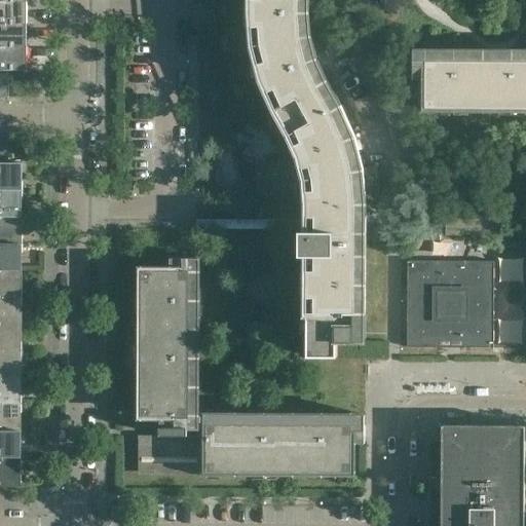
[(354,138),(340,106),(327,81),(316,60),(311,36),(309,12),(308,0),(245,0),(246,12),(247,29),(253,28),(254,46),(259,63),(253,65),(257,80),(263,96),(269,92),(276,109),(295,144),(280,151),(286,161),(291,182),(292,203),(307,203),(307,202),(308,202),(308,220),(308,229),(308,233),(302,233),(302,242),(300,242),(300,256),(308,257),(308,270),(302,270),(301,297),(308,297),(308,320),(301,320),(301,334),(307,334),(307,357),(337,357),(337,341),(365,341),(366,203),(378,203),(375,168),(364,171),(354,138)]
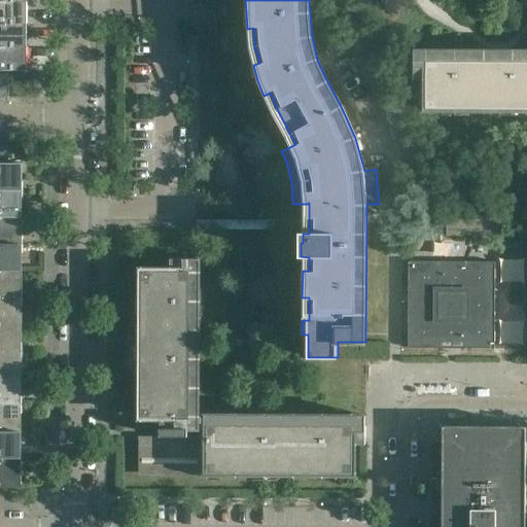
[(0,24),(28,25),(28,2),(0,1),(0,24)]
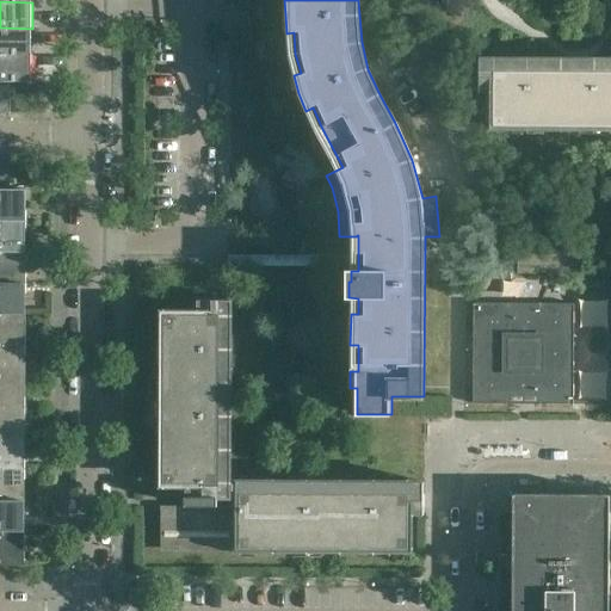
[(0,54),(32,55),(32,29),(0,28),(0,54)]
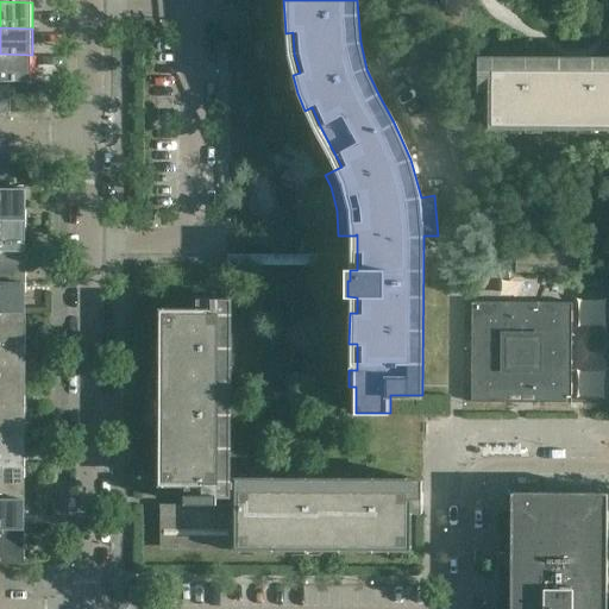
[(31,81),(32,55),(0,54),(0,81),(11,81),(31,81)]
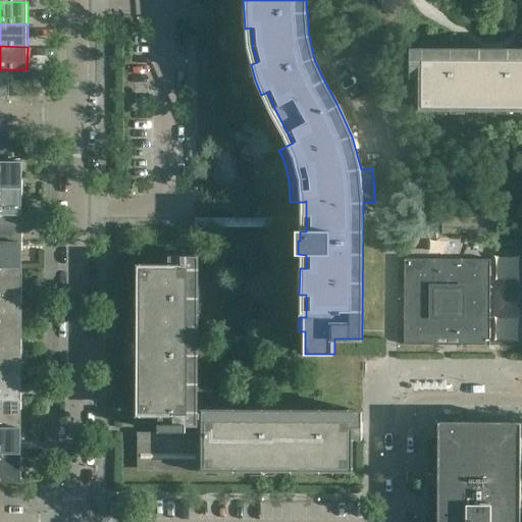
[(521,50),(410,50),(410,80),(422,80),(421,107),(521,107),(521,50)]
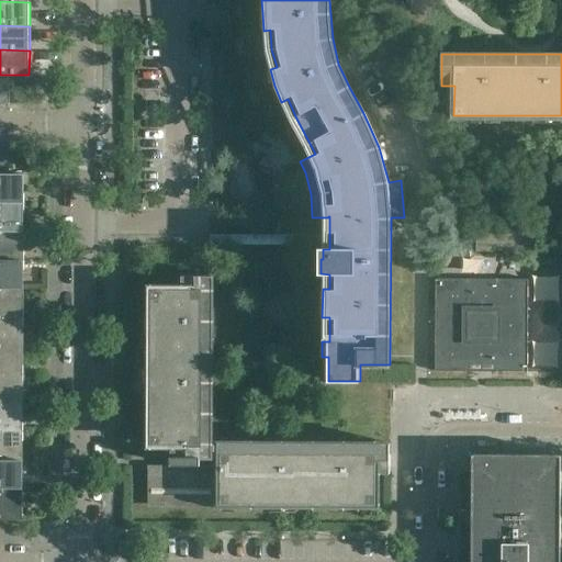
[(0,103),(9,103),(10,75),(0,75),(0,103)]
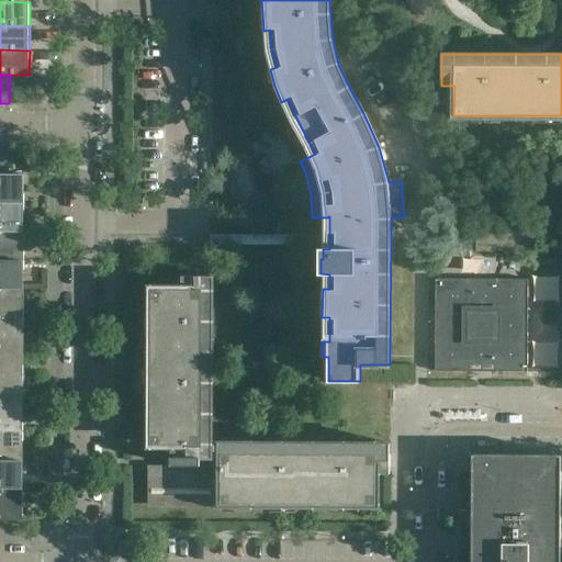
[(400,99),(378,109),(385,128),(408,119),(400,99)]
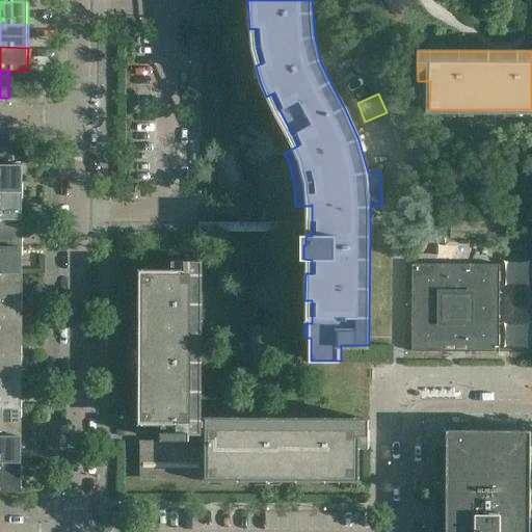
[(8,164),(8,151),(8,138),(0,137),(0,164),(8,165),(8,164)]
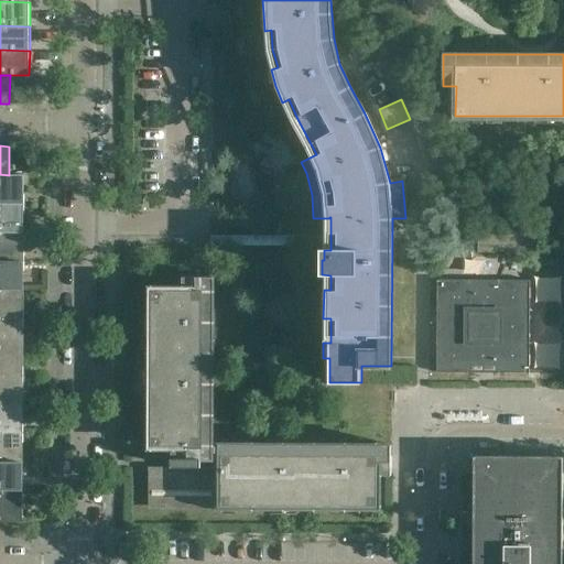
[(0,203),(22,204),(22,174),(9,174),(9,175),(0,174),(0,203)]
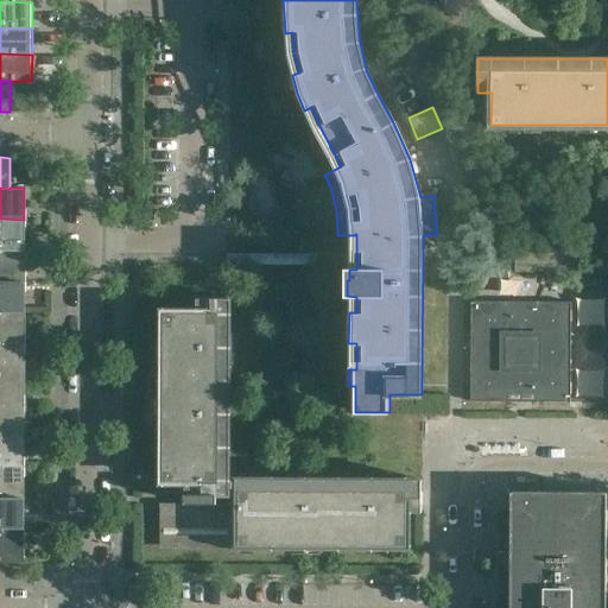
[(0,249),(24,251),(24,220),(0,219),(0,249)]
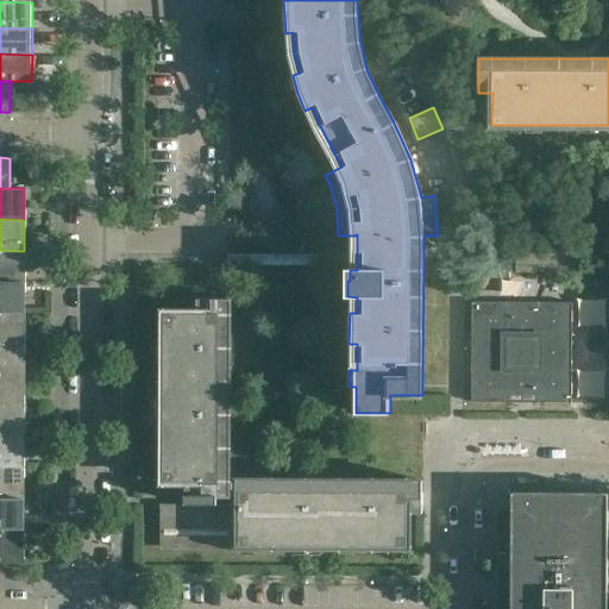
[(578,250),(516,249),(516,274),(578,274),(578,250)]
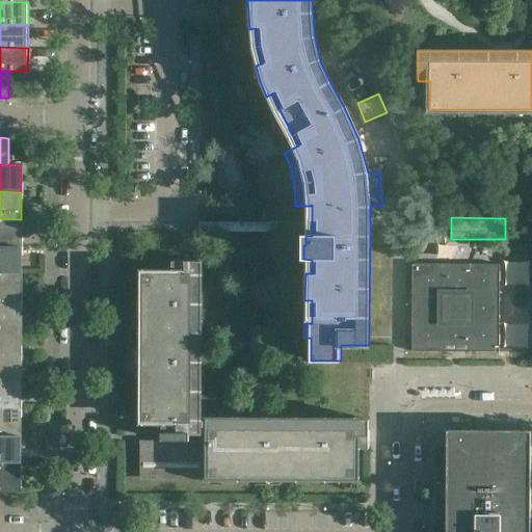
[(0,245),(21,246),(21,219),(0,218),(0,245)]
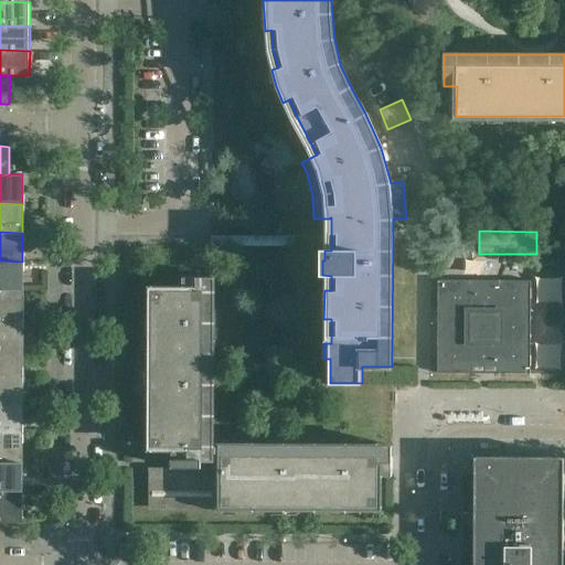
[(331,246),(331,236),(212,236),(212,246),(331,246)]
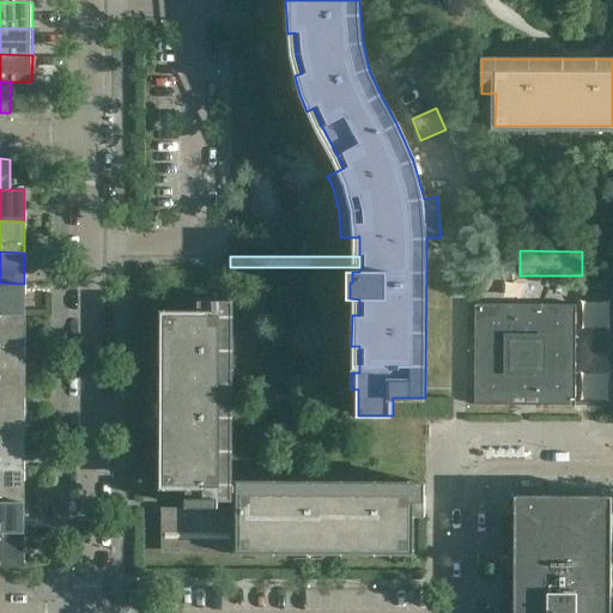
[(0,314),(24,315),(24,284),(0,283),(0,314)]
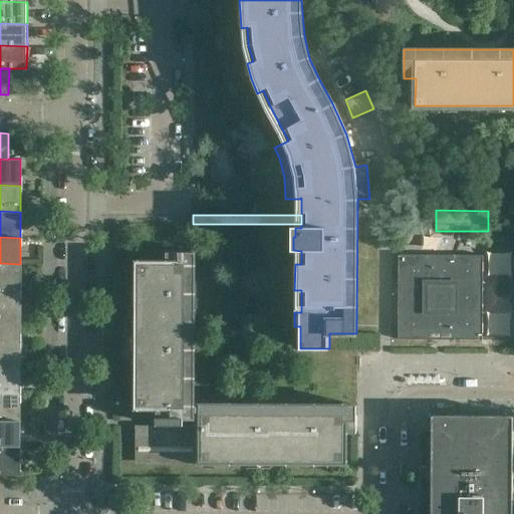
[(328,468),(328,461),(344,462),(344,434),(356,434),(356,406),(194,405),(195,252),(167,252),(167,264),(139,264),(139,280),(132,280),(132,306),(139,306),(138,336),(132,336),(132,362),(138,362),(138,393),(132,393),(132,406),(138,406),(138,407),(156,407),(156,426),(136,426),(135,465),(195,465),(196,459),(202,459),(202,461),(203,461),(203,468),(216,468),(216,461),(246,461),(246,468),(272,468),(272,461),(302,461),(302,468),(328,468)]
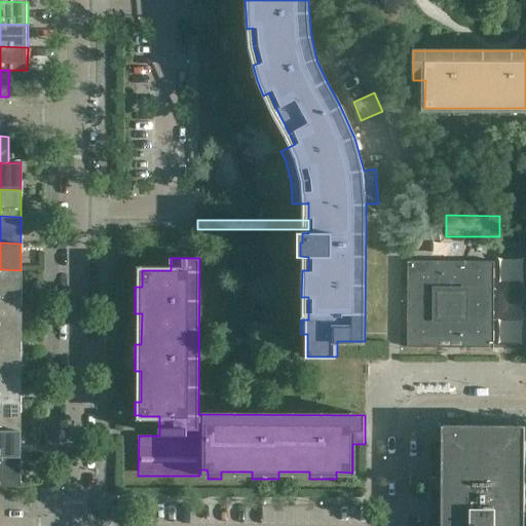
[(493,348),(494,289),(494,261),(408,261),(407,347),(441,348),(441,346),(438,347),(438,341),(454,341),(463,341),(463,347),(460,347),(460,348),(493,348)]
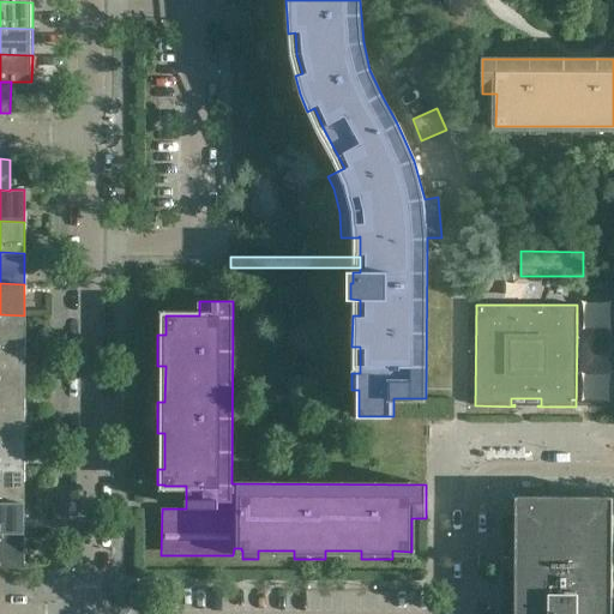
[(0,345),(24,347),(24,315),(0,314),(0,345)]
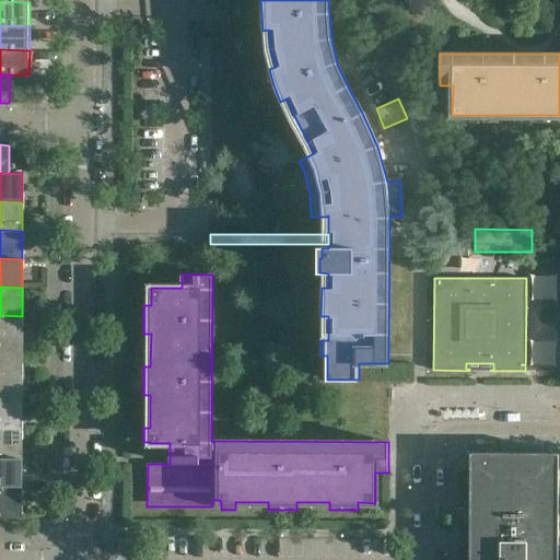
[(0,343),(21,345),(22,316),(0,315),(0,343)]
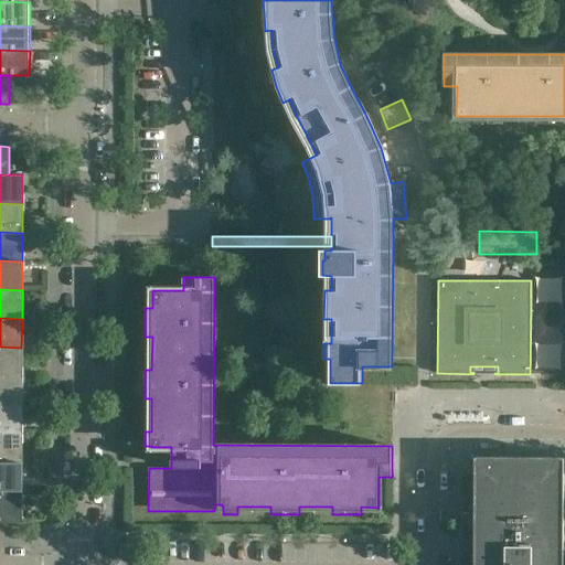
[(0,375),(21,376),(21,348),(0,347),(0,375)]
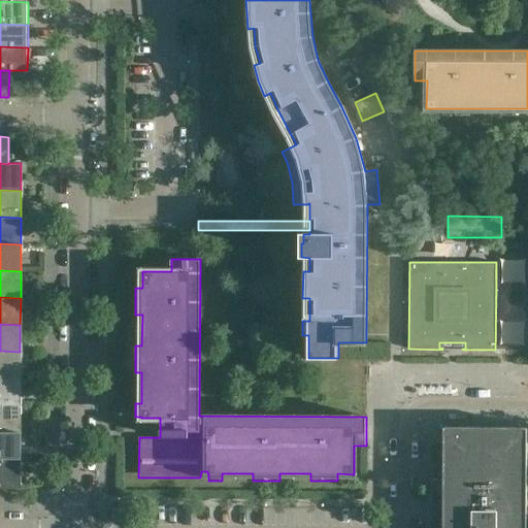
[(0,377),(20,378),(20,352),(0,351),(0,377)]
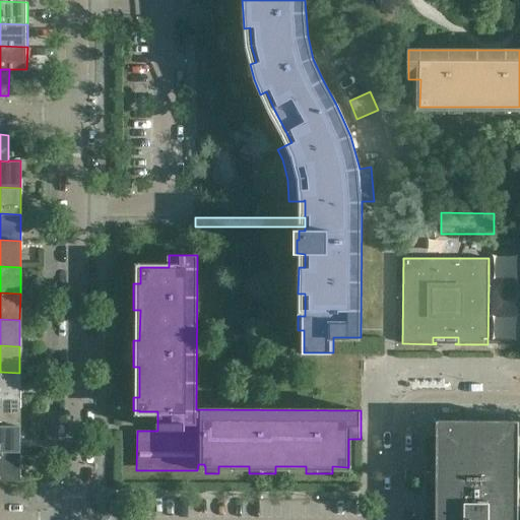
[(0,398),(19,399),(19,373),(0,372),(0,398)]
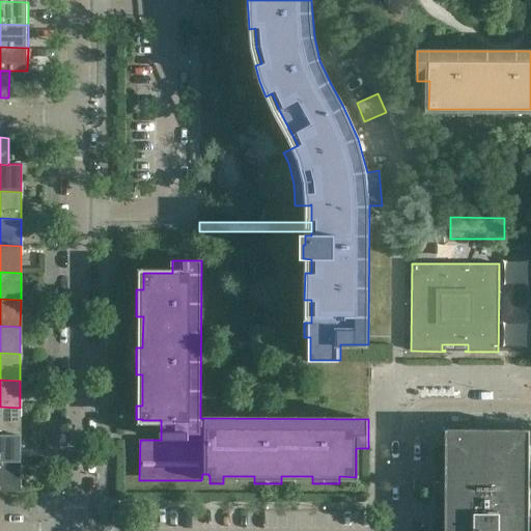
[(0,434),(20,435),(20,408),(0,407),(0,434)]
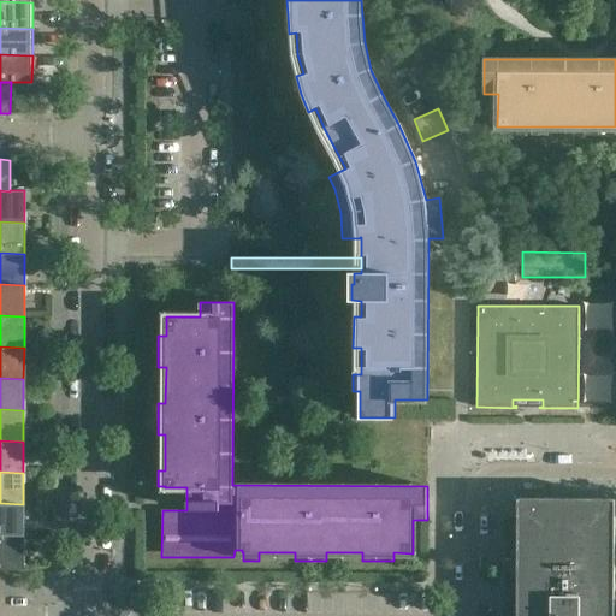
[(614,615),(615,516),(615,499),(517,498),(517,615),(614,615)]
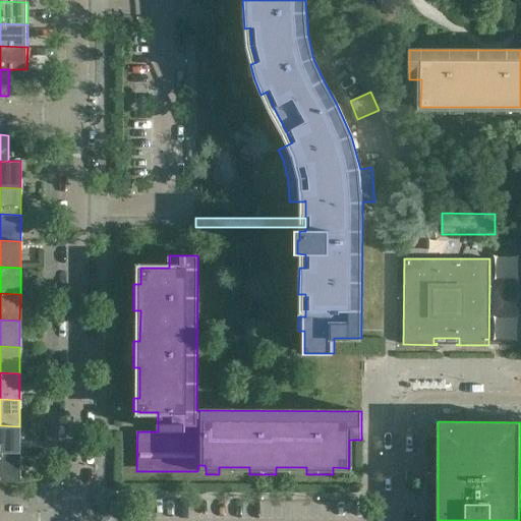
[(0,452),(19,453),(19,426),(0,425),(0,452)]
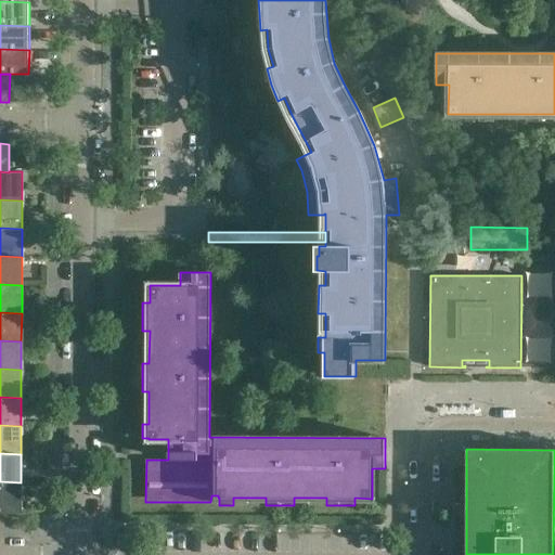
[(0,511),(21,512),(21,482),(0,481),(0,511)]
